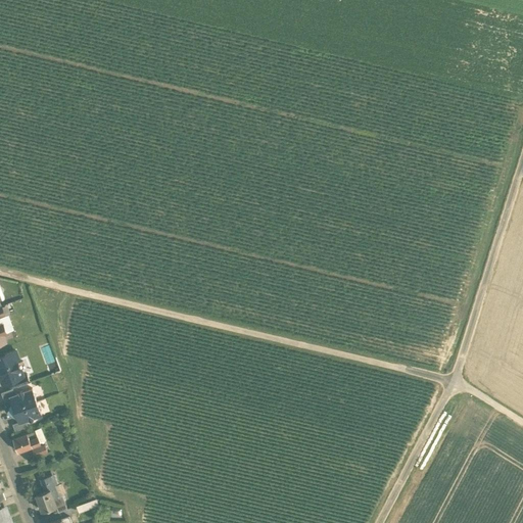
[(16,350),(5,354),(6,355),(0,358),(0,375),(0,376),(3,383),(8,381),(24,376),(24,375),(18,362),(20,362),(16,350)]
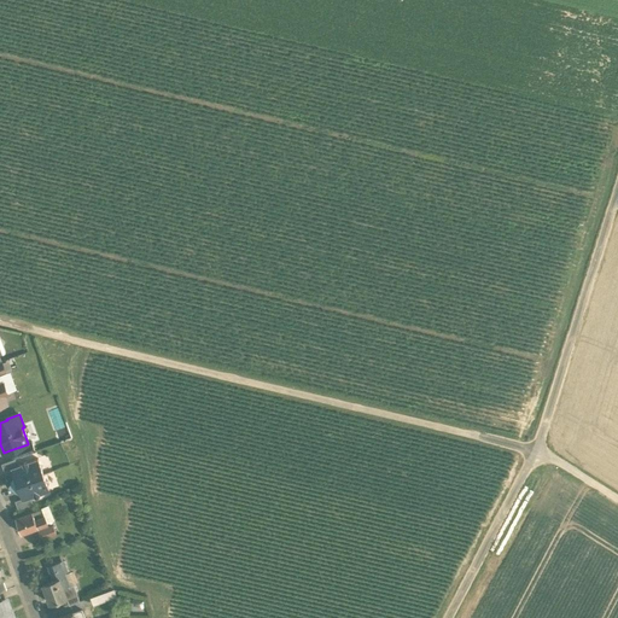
[(33,442),(28,443),(28,444),(10,450),(13,459),(17,458),(35,452),(33,442)]
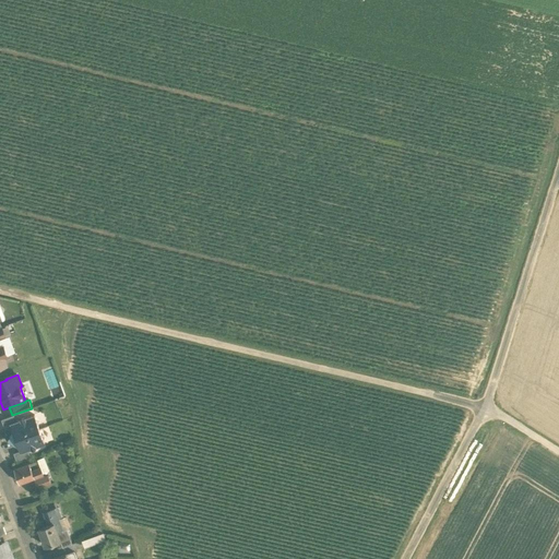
[(12,415),(1,419),(4,426),(11,424),(11,423),(18,420),(15,414),(12,415)]
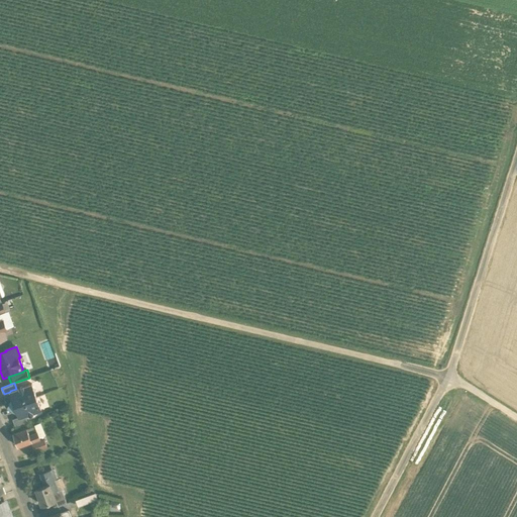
[(23,386),(19,387),(19,388),(16,389),(10,391),(10,392),(11,393),(10,395),(12,396),(12,398),(9,404),(10,406),(36,396),(31,383),(23,386)]
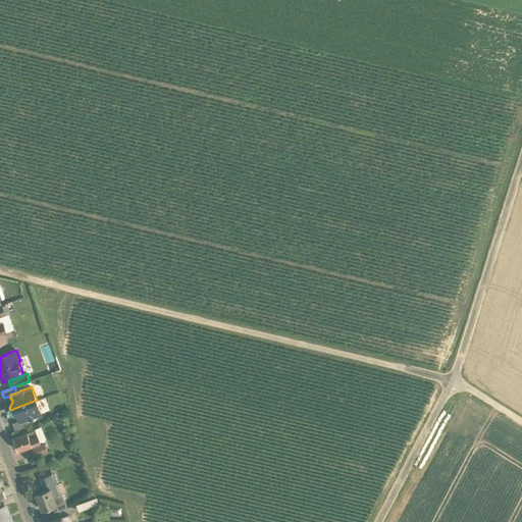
[(37,400),(10,410),(11,412),(17,415),(17,416),(16,418),(19,419),(19,421),(25,419),(30,418),(30,419),(34,417),(42,414),(37,400)]
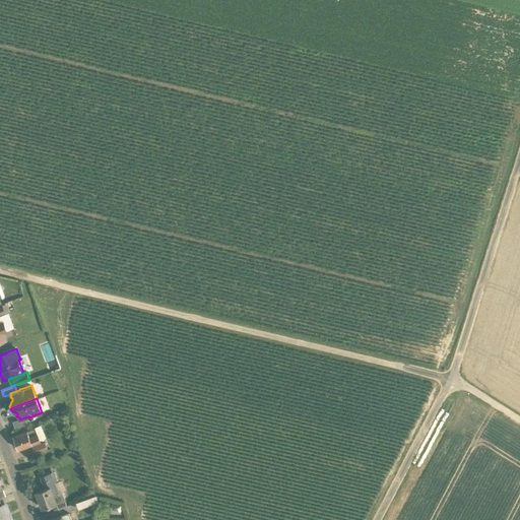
[(19,419),(13,421),(15,428),(27,424),(25,417),(19,419)]
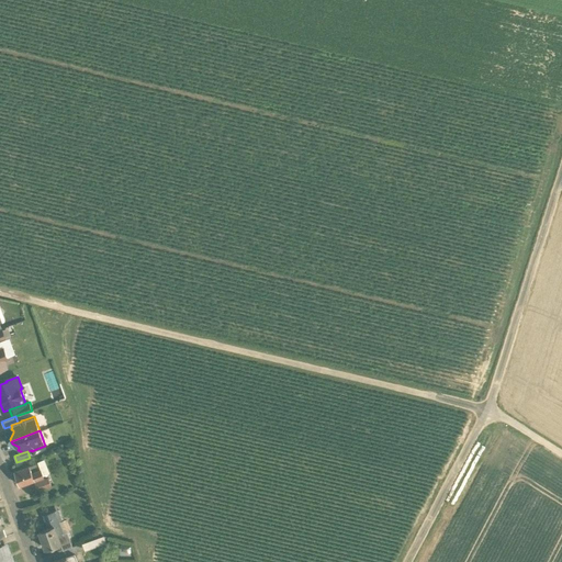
[(38,462),(15,471),(21,485),(44,476),(38,462)]
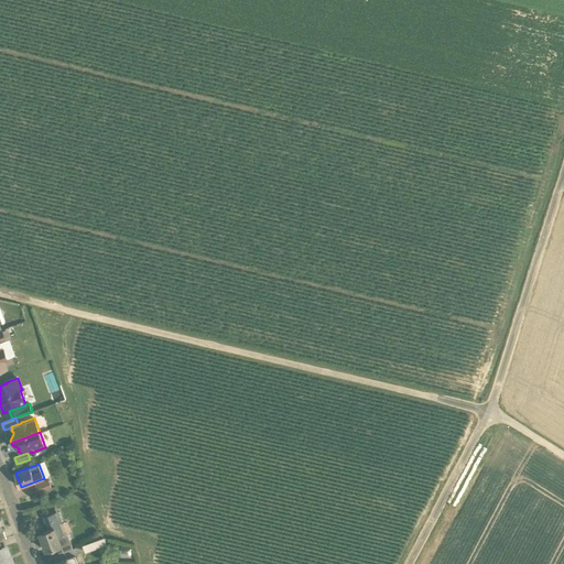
[(49,480),(36,485),(39,492),(52,488),(49,480)]
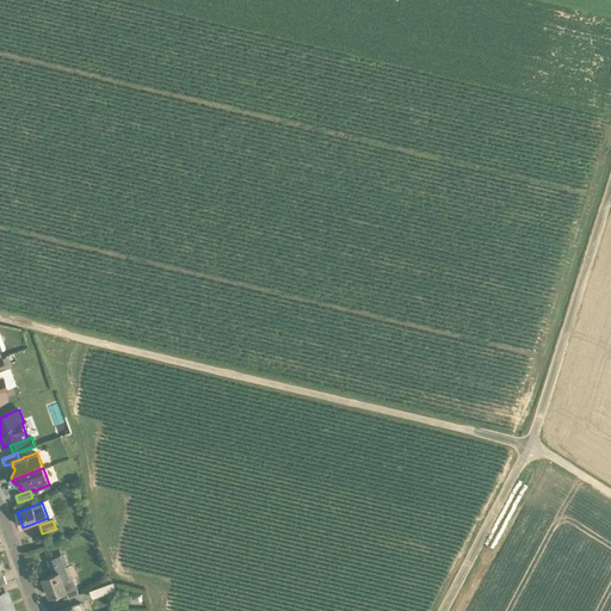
[(61,555),(48,560),(50,566),(62,561),(61,555)]
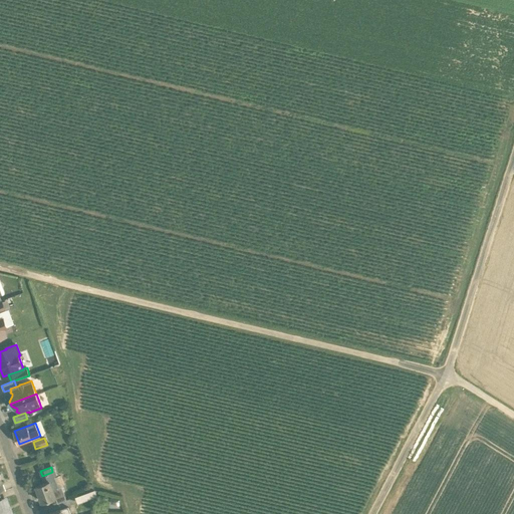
[(52,472),(42,476),(45,483),(38,485),(40,491),(38,492),(41,502),(55,497),(53,490),(58,488),(52,472)]
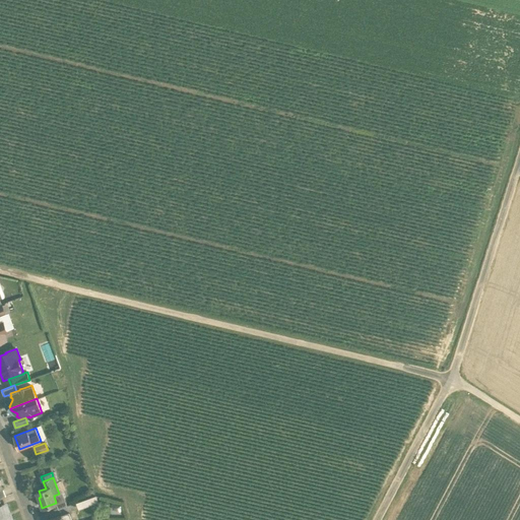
[(98,495),(77,502),(79,509),(100,501),(98,495)]
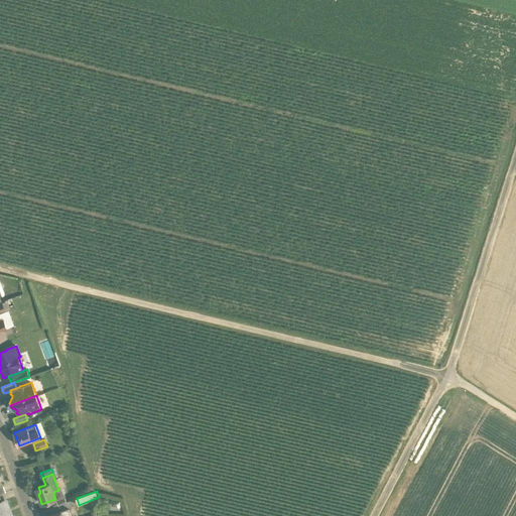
[(0,502),(0,515),(9,515),(4,501),(2,502),(0,502)]
